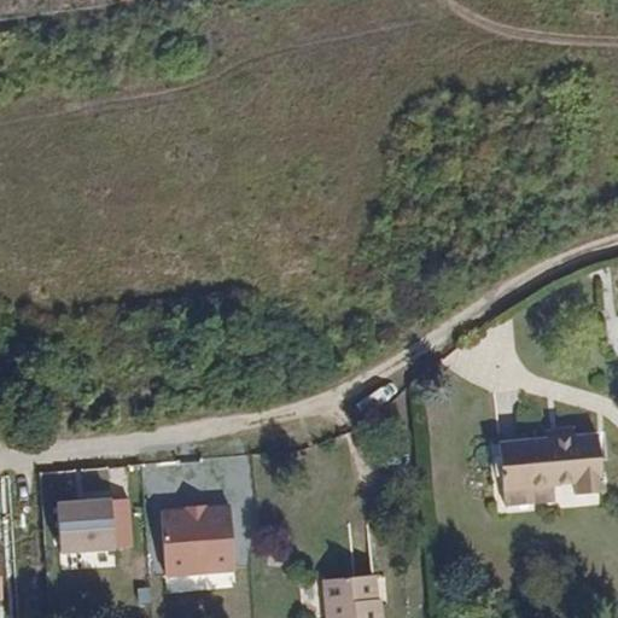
[(549,429),(549,442),(578,439),(577,427),(549,429)]
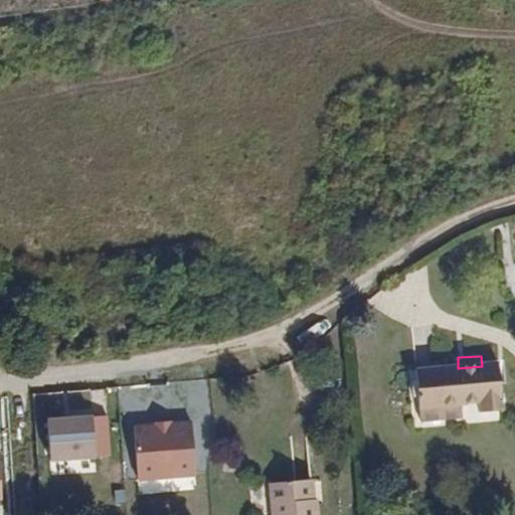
[(458,368),(419,371),(423,419),(447,417),(446,405),(466,403),(481,402),(482,411),(505,409),(502,365),(482,366),(458,368)]
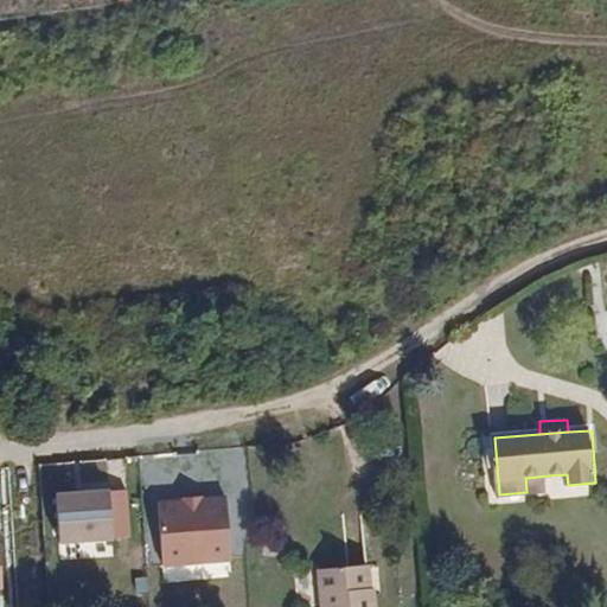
[(549,490),(549,475),(525,478),(526,492),(549,490)]
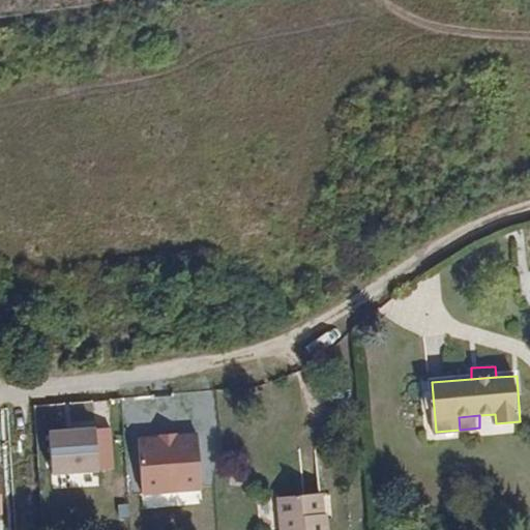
[(114,471),(113,425),(51,425),(51,471),(114,471)]
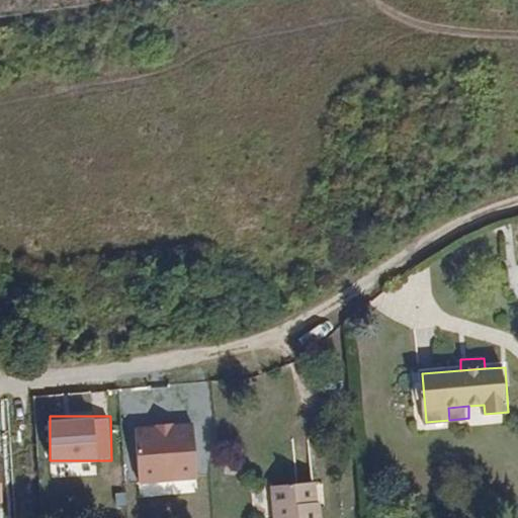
[(197,422),(137,422),(138,481),(198,480),(197,422)]
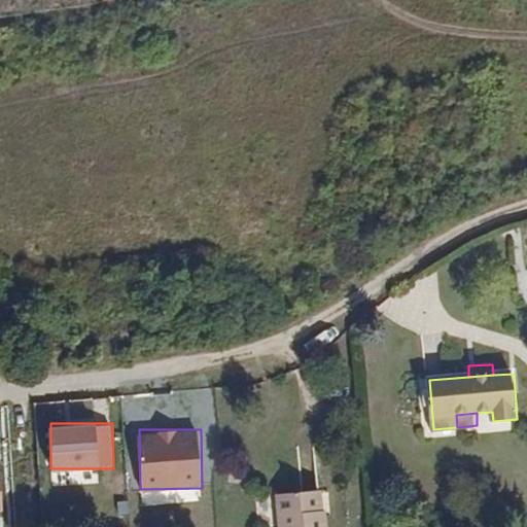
[(299,492),(302,526),(328,526),(327,510),(325,510),(323,490),(299,492)]
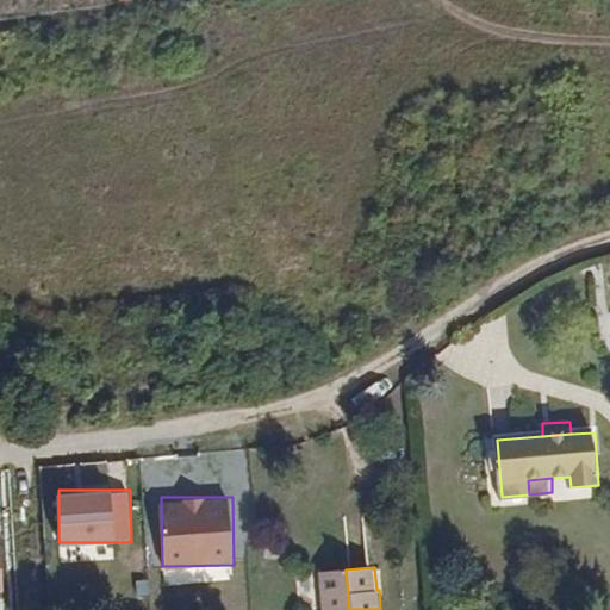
[(327,609),(349,609),(346,570),(323,572),(327,609)]
